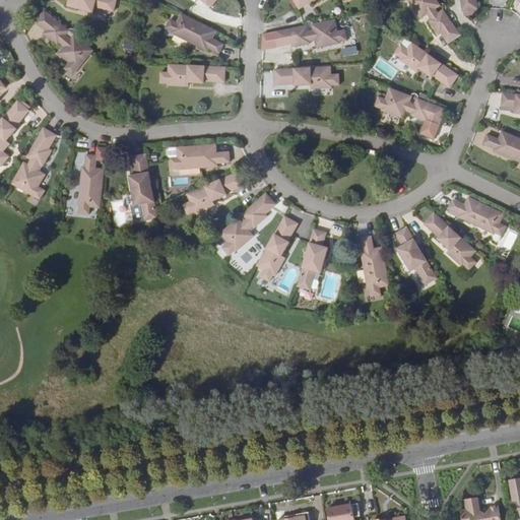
[(68,0),(76,2),(74,7),(84,10),(85,9),(89,10),(89,11),(100,14),(101,9),(115,12),(117,0),(68,0)]
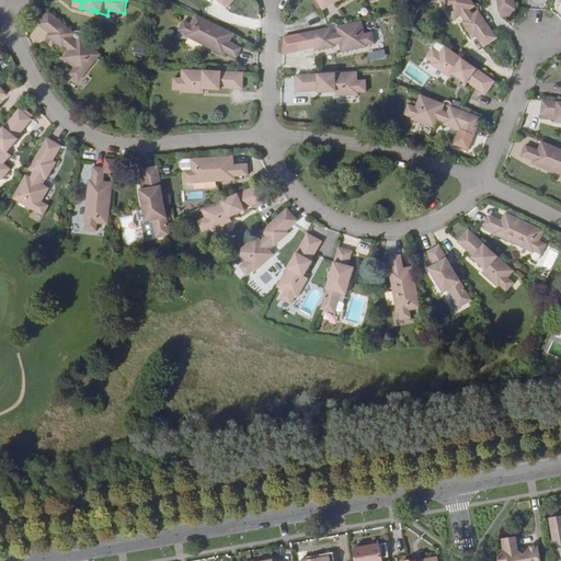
[(317,0),(323,10),(334,2),(336,7),(346,0),(317,0)]
